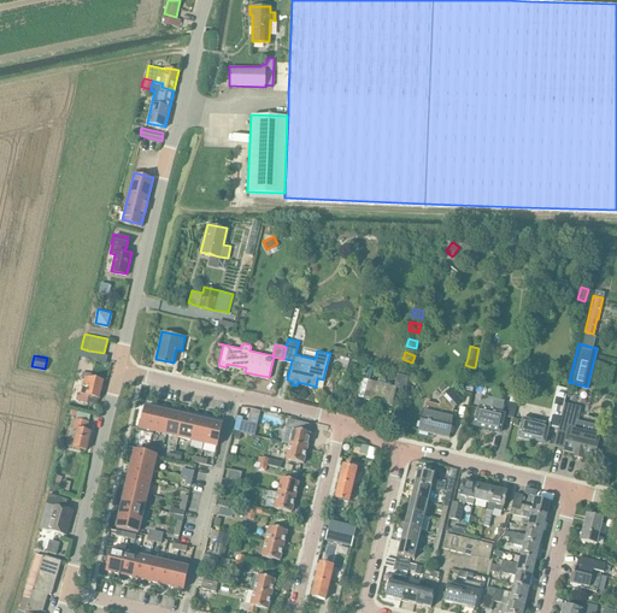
[(362,377),(357,395),(392,404),(397,385),(405,388),(409,375),(410,370),(400,367),(398,372),(394,385),(385,383),(376,381),(370,379),(374,365),(365,363),(362,377)]
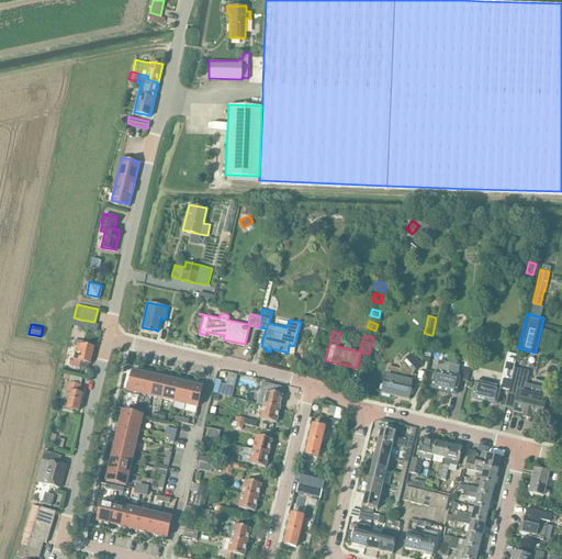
[(70,356),(68,362),(79,366),(80,359),(88,361),(89,361),(90,362),(94,346),(94,345),(82,342),(83,339),(75,337),(74,343),(76,343),(74,357),(70,356)]
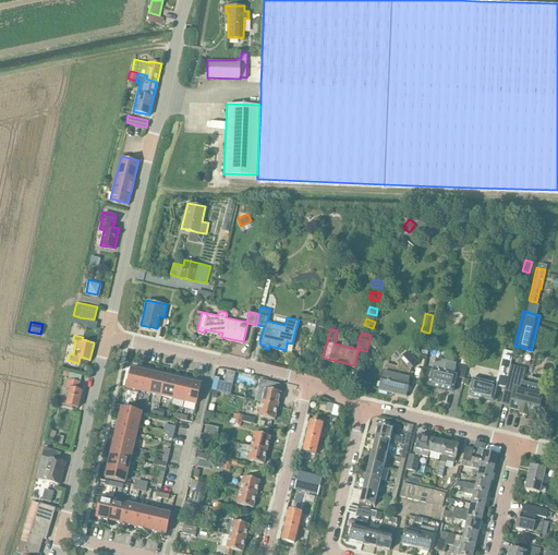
[(408,374),(409,369),(411,368),(410,368),(417,361),(407,349),(396,360),(397,362),(396,371),(383,368),(383,370),(378,387),(393,391),(395,388),(405,391),(410,374),(408,374)]
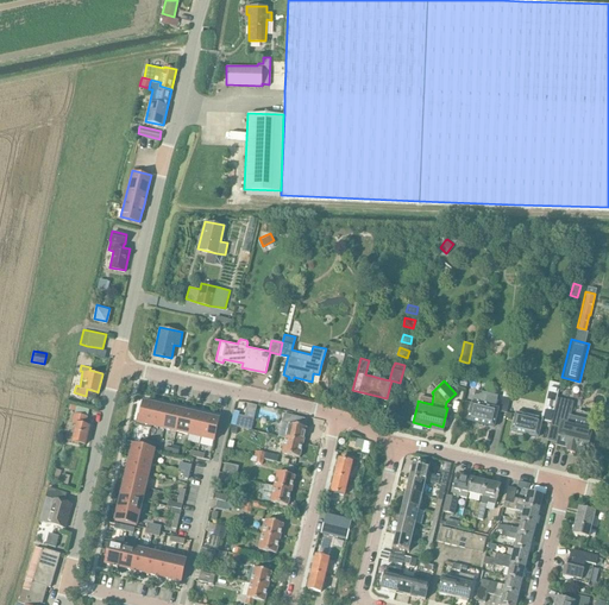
[(515,410),(510,430),(538,436),(541,420),(551,422),(557,396),(558,396),(560,384),(550,382),(544,413),(537,415),(515,410)]
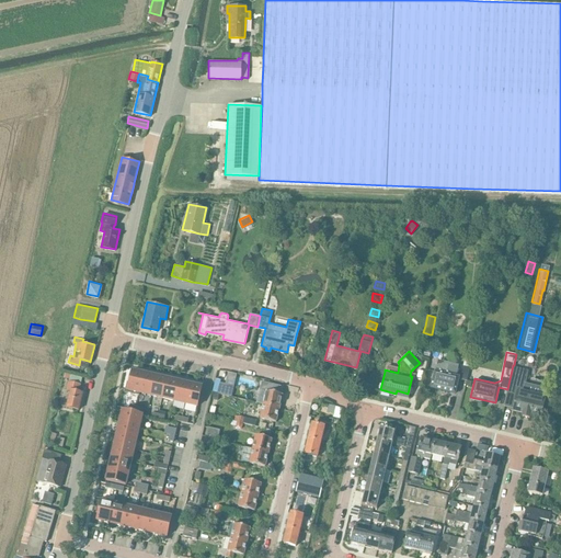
[(449,365),(441,363),(439,365),(438,364),(437,369),(434,369),(430,388),(455,395),(459,378),(459,375),(459,374),(459,372),(455,372),(455,374),(453,374),(454,368),(448,366),(449,365)]
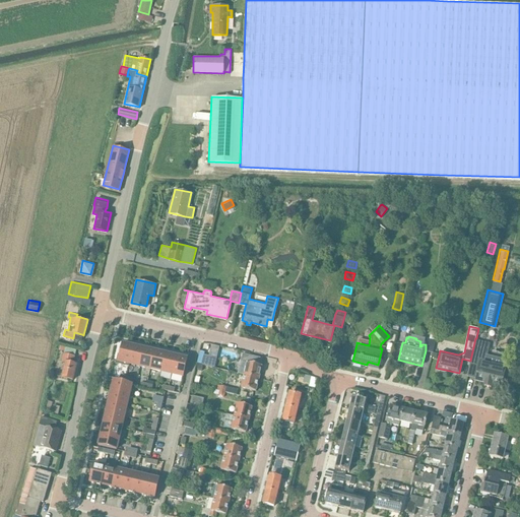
[(429,337),(427,349),(433,350),(435,338),(429,337)]
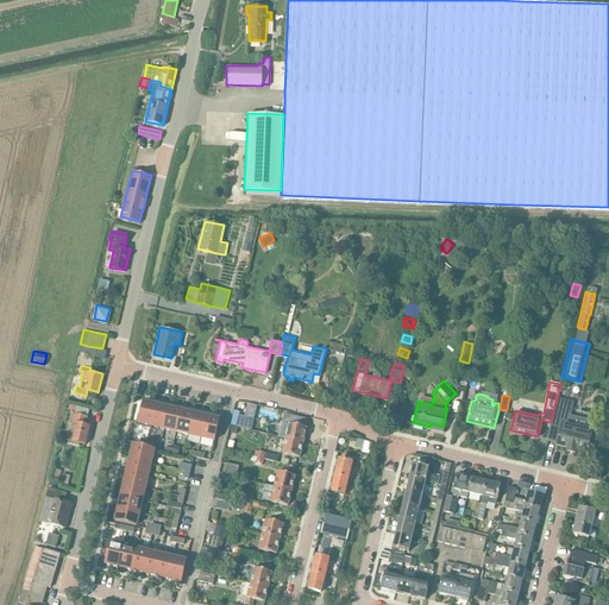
[(557,396),(551,422),(552,422),(562,424),(558,441),(557,442),(557,445),(566,446),(566,449),(582,453),(582,448),(586,449),(586,448),(590,448),(594,433),(590,432),(591,429),(594,418),(570,414),(571,407),(572,405),(573,399),(558,396),(557,396)]
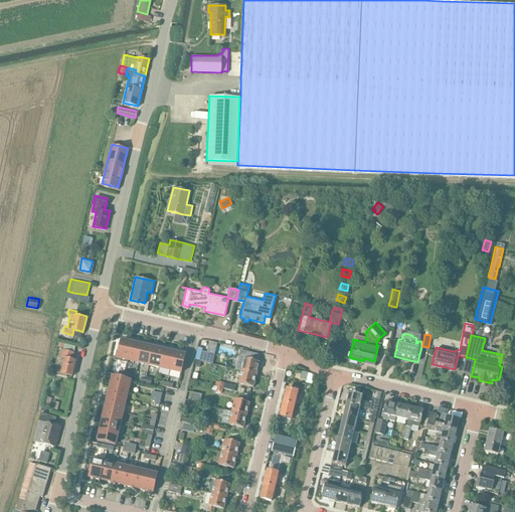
[(128,358),(132,341),(121,338),(118,349),(117,349),(115,354),(117,355),(116,358),(128,361),(128,358)]
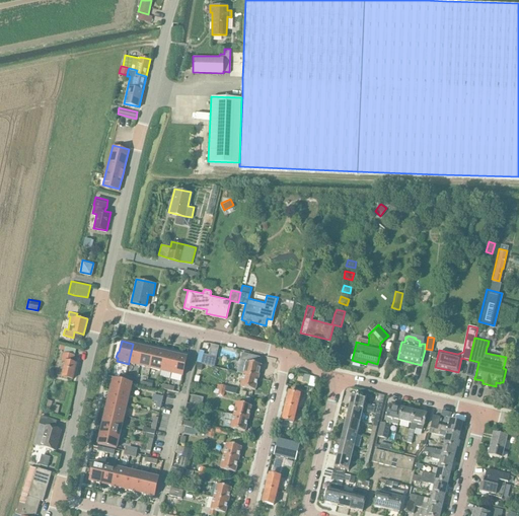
[(139,364),(144,346),(133,344),(129,361),(139,364)]
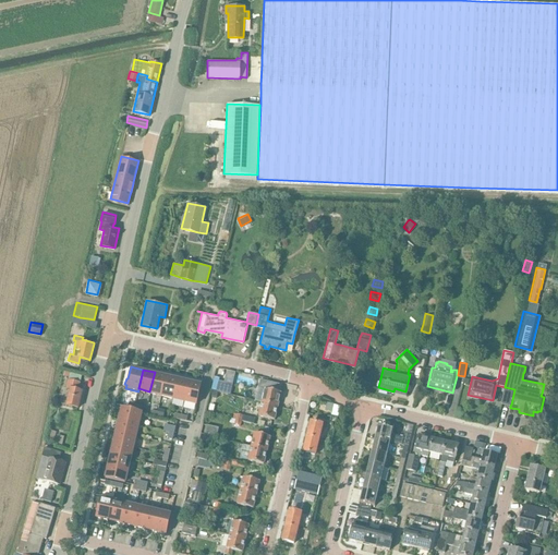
[(161,394),(166,375),(155,372),(149,391),(161,394)]
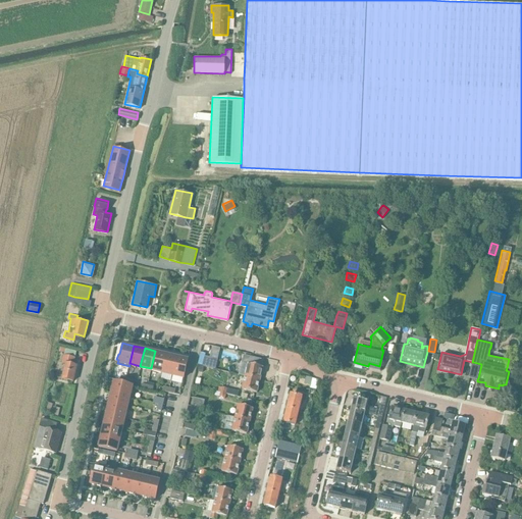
[(161,371),(166,353),(155,351),(151,368),(161,371)]
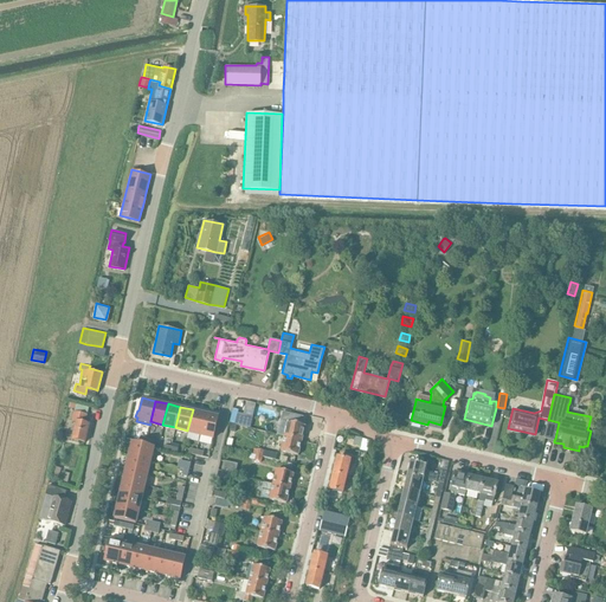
[(71,418),(71,420),(75,421),(71,438),(84,441),(89,422),(85,421),(86,413),(84,412),(72,409),(71,418)]
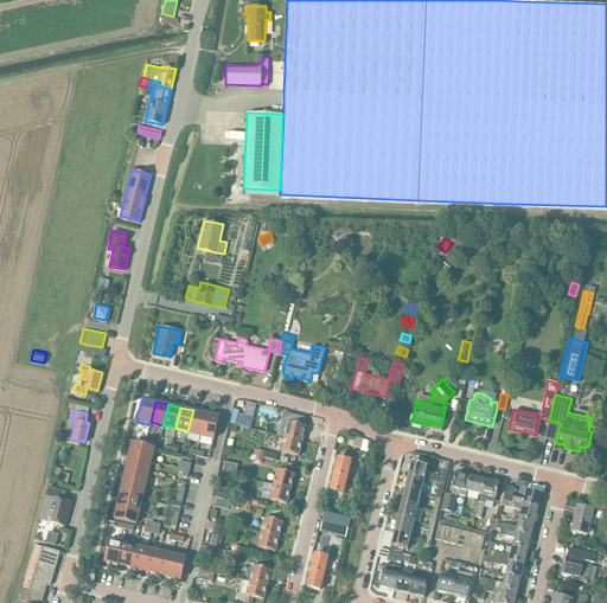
[(200,434),(205,412),(193,410),(187,431),(200,434)]
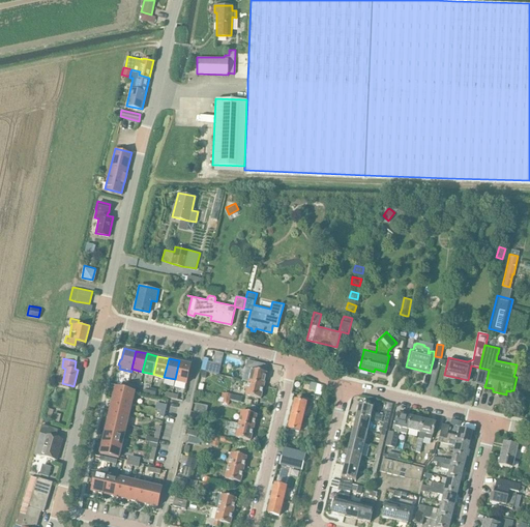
[(247,358),(242,378),(245,379),(247,380),(263,383),(266,371),(265,371),(265,370),(267,363),(247,358)]
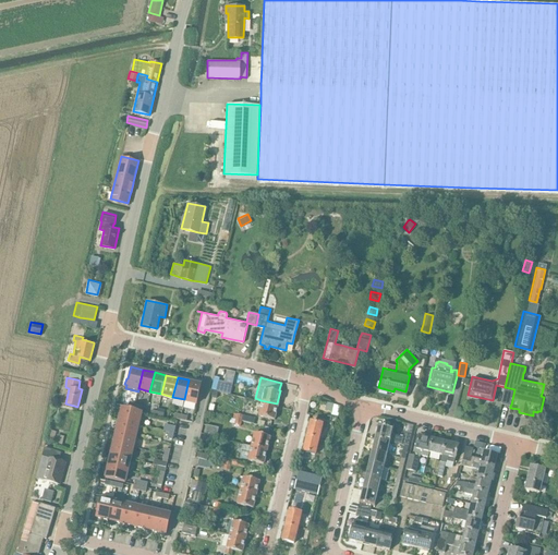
[(189,379),(184,399),(196,402),(201,383),(189,379)]
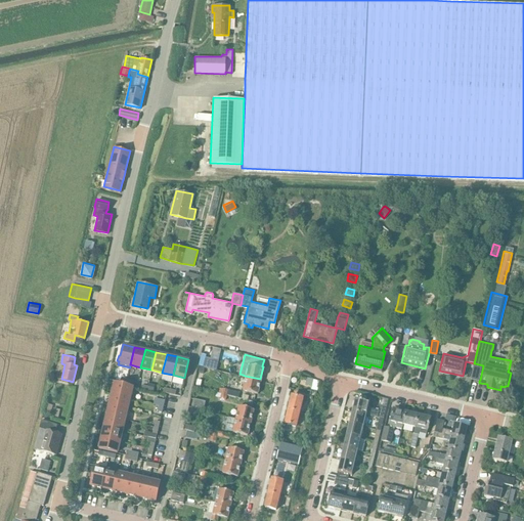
[(245,376),(242,388),(257,392),(260,380),(260,379),(245,376)]
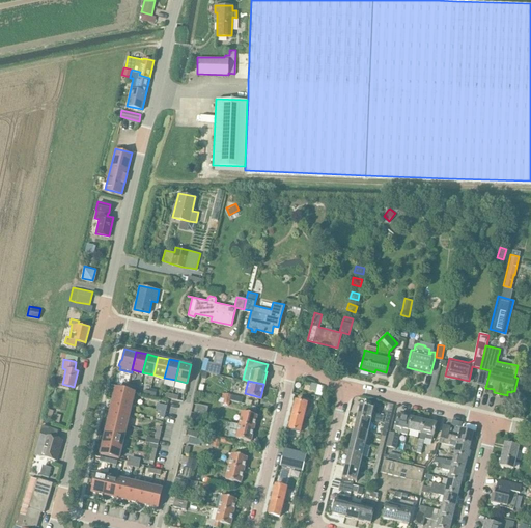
[(113,397),(132,401),(134,390),(116,386),(113,397)]
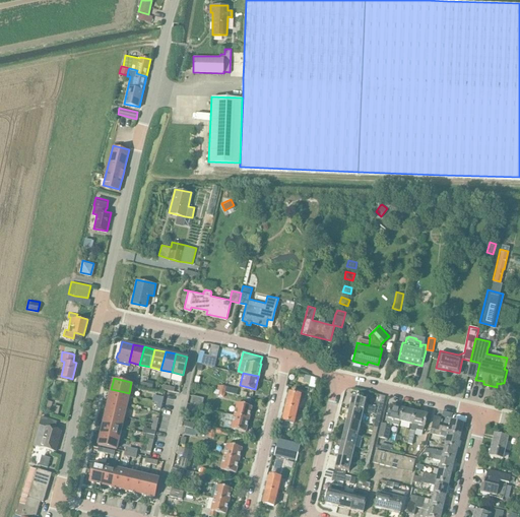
[(218,394),(224,396),(226,385),(217,383),(216,388),(219,388),(218,394)]
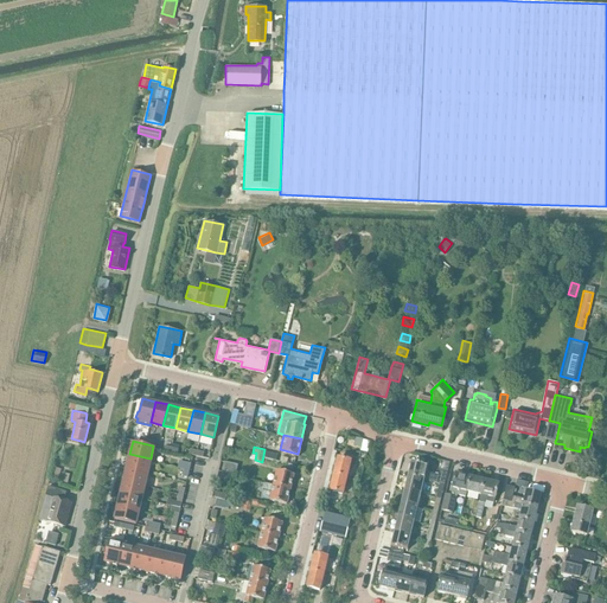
[(147,472),(151,459),(129,454),(127,467),(147,472)]
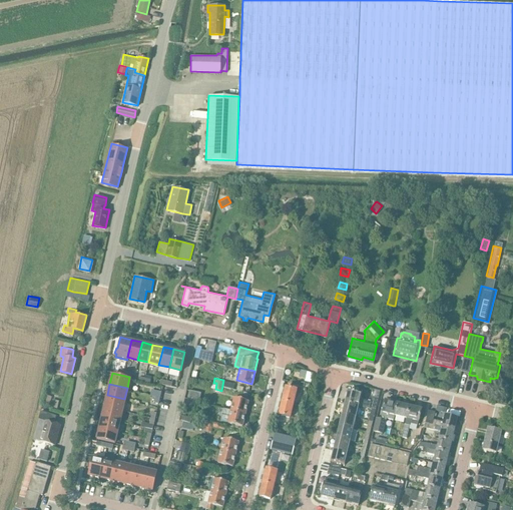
[(283,399),(293,401),(296,388),(286,385),(283,399)]
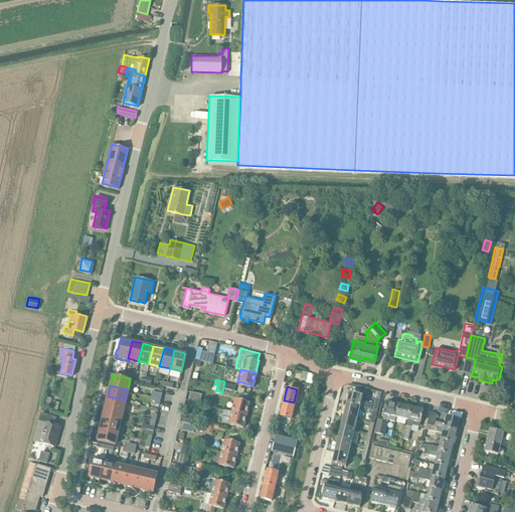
[(189,390),(188,397),(199,400),(201,393),(189,390)]
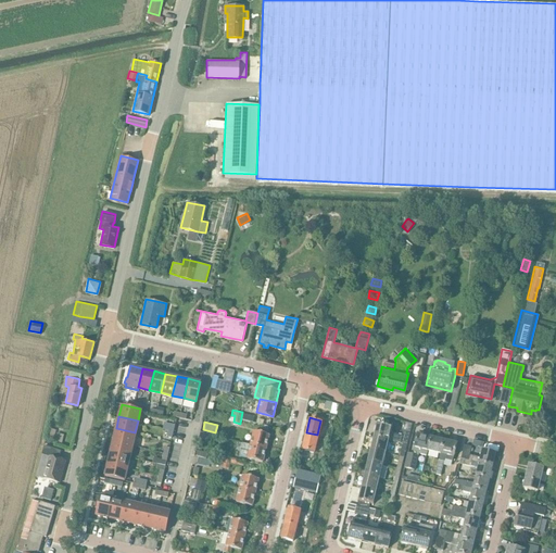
[(376,423),(374,435),(389,439),(400,441),(402,435),(390,432),(392,426),(381,423),(377,422),(376,423)]
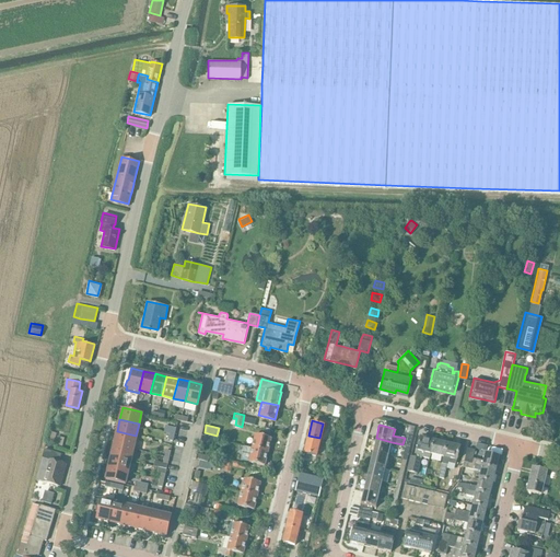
[(133,447),(136,436),(117,431),(114,442),(133,447)]
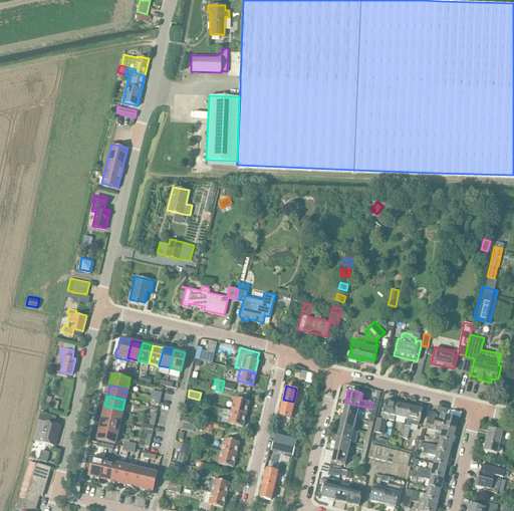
[(371,409),(375,410),(378,398),(372,396),(371,402),(369,408),(371,409)]
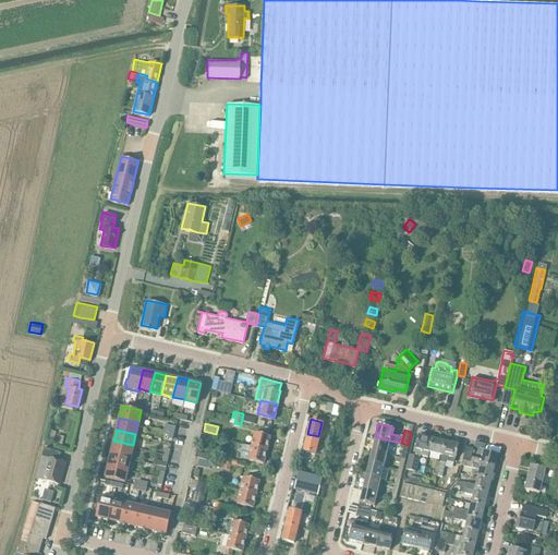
[(254,431),(251,444),(267,448),(270,435),(254,431)]
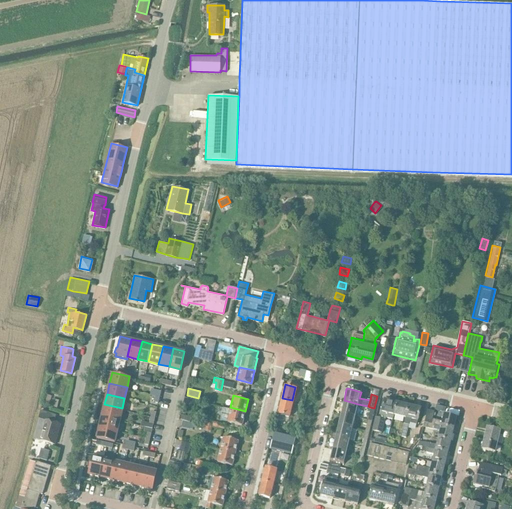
[(183,404),(190,405),(191,397),(184,396),(183,404)]
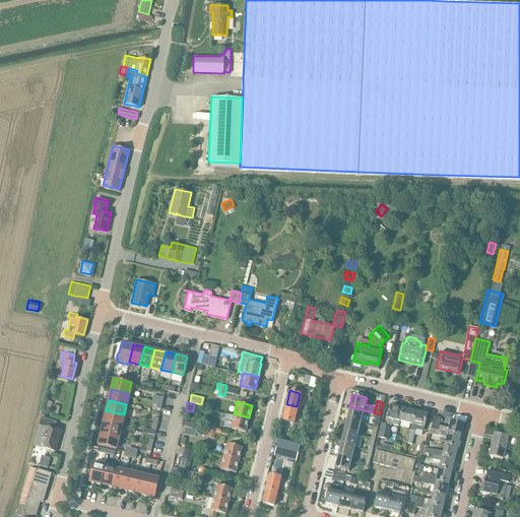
[(53,403),(51,411),(57,412),(59,404),(53,403)]
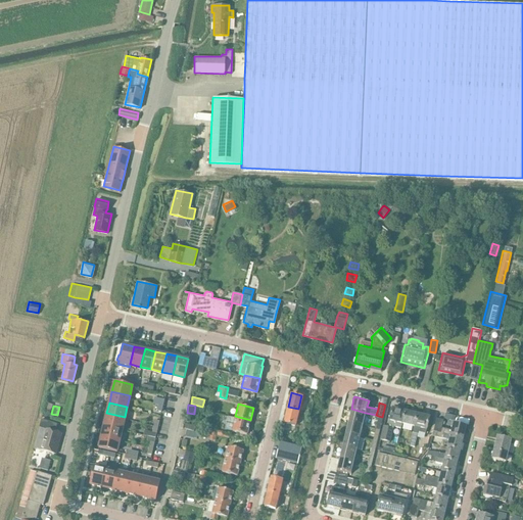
[(295,423),(298,409),(288,407),(284,421),(295,423)]
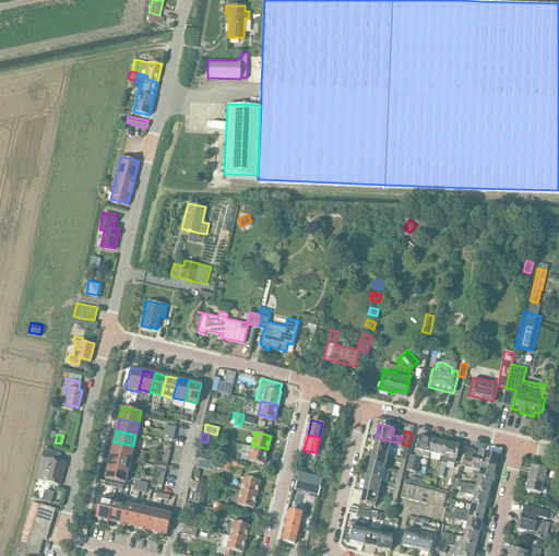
[(429,451),(432,438),(419,435),(415,454),(409,453),(406,469),(416,471),(420,456),(421,456),(421,454),(428,457),(429,451)]
